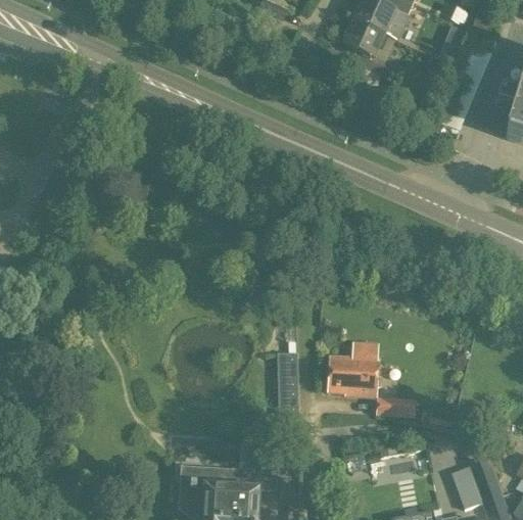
[(281,22),(287,8),(269,0),(260,0),(255,10),(281,22)]
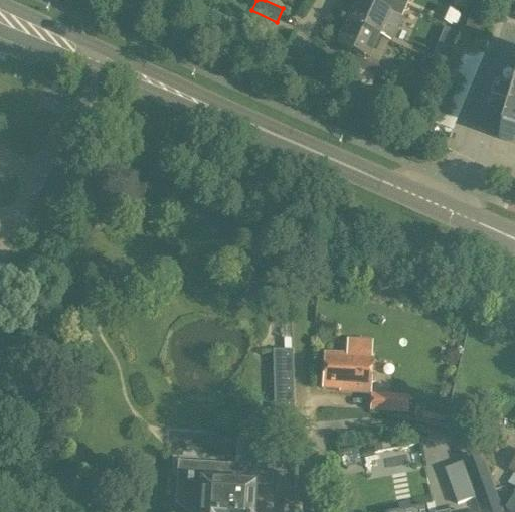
[(398,15),(403,3),(395,0),(374,0),(373,2),(368,0),(353,0),(346,18),(389,38),(398,15)]
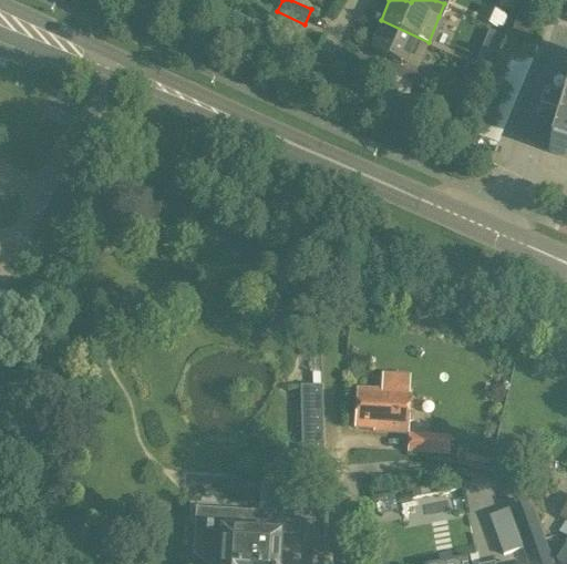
[(227,22),(233,10),(220,4),(215,17),(227,22)]
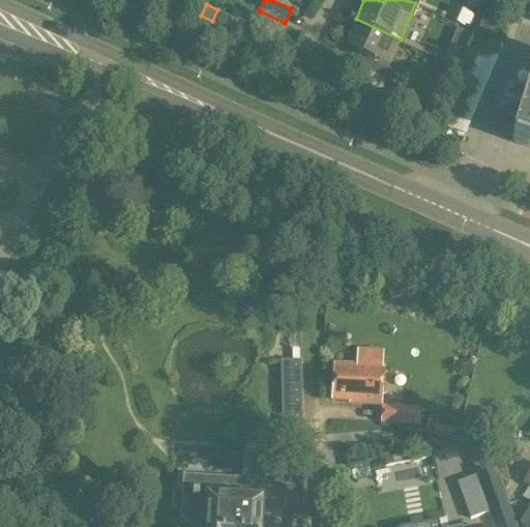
[(492,35),(498,13),(484,9),(477,30),(492,35)]
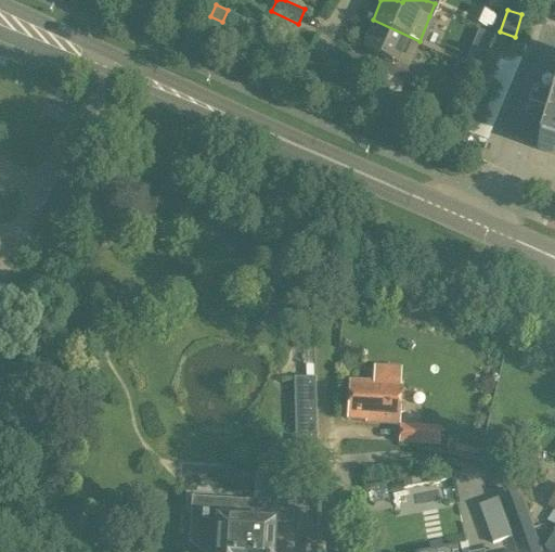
[(260,39),(266,27),(247,18),(243,30),(260,39)]
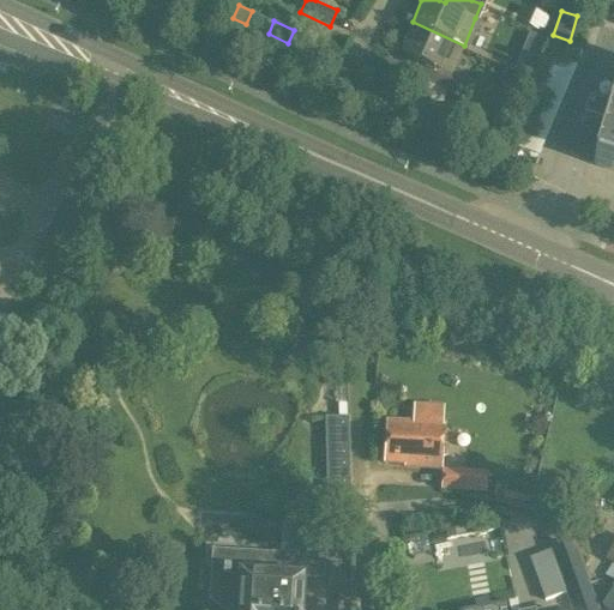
[(464,47),(464,46),(413,22),(401,50),(420,59),(414,73),(453,91),(461,77),(451,72),(462,46),(464,47)]
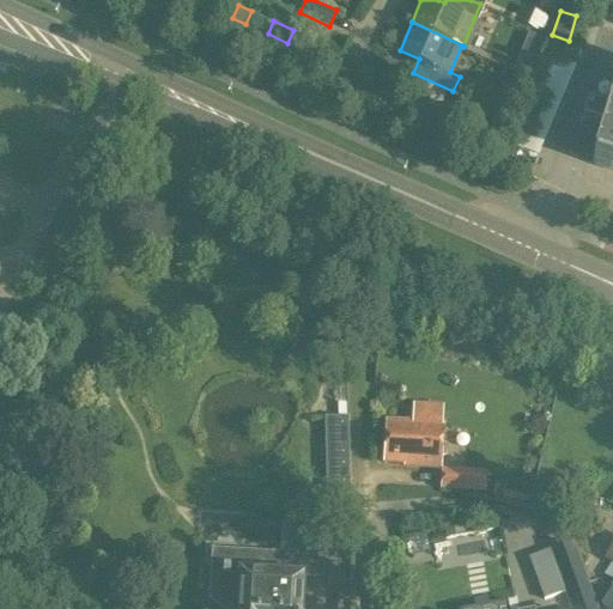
[(532,73),(538,59),(519,50),(513,66),(532,73)]
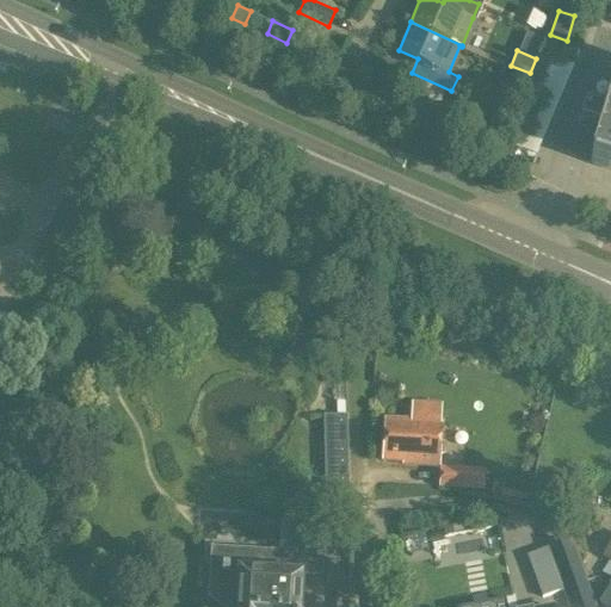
[(585,95),(580,111),(604,119),(592,160),(610,166),(610,95),(609,103),(585,95)]
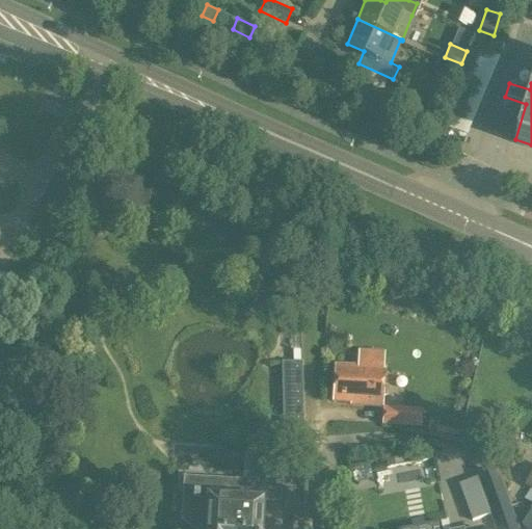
[(383,368),(384,349),(357,348),(356,367),(336,366),(334,399),(383,401),(387,368),(383,368)]
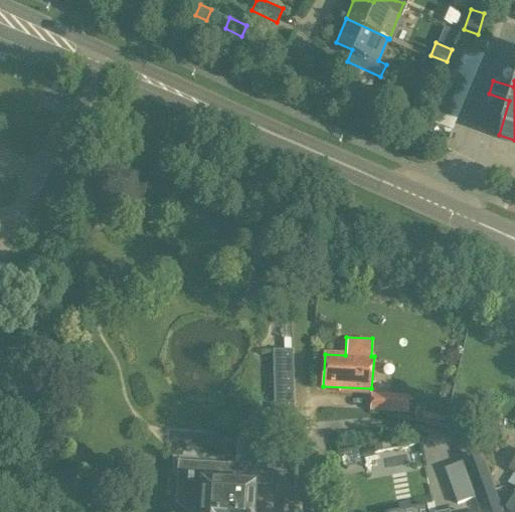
[(293,406),(291,347),(272,347),(273,407),(293,406)]
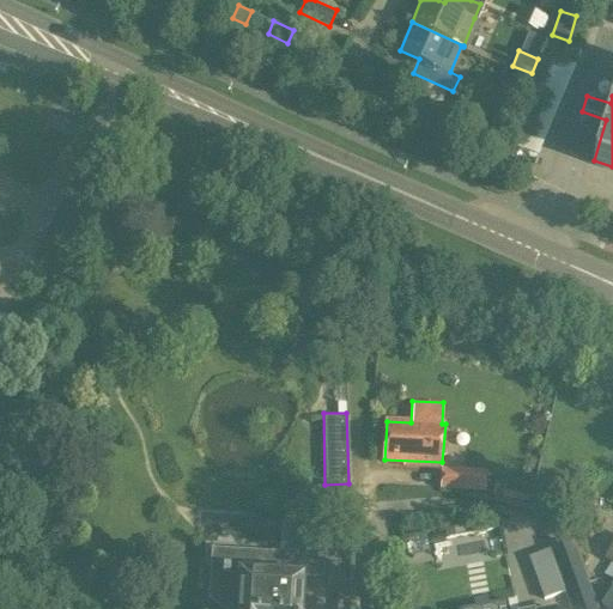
[(0,444),(11,426),(0,419),(0,444)]
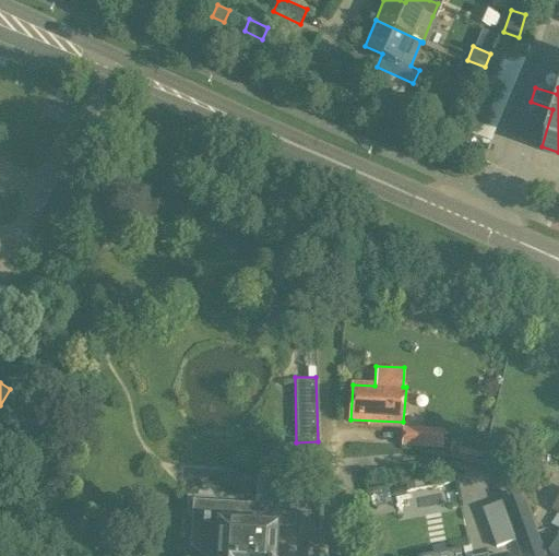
[(441,448),(443,429),(403,426),(402,445),(441,448)]
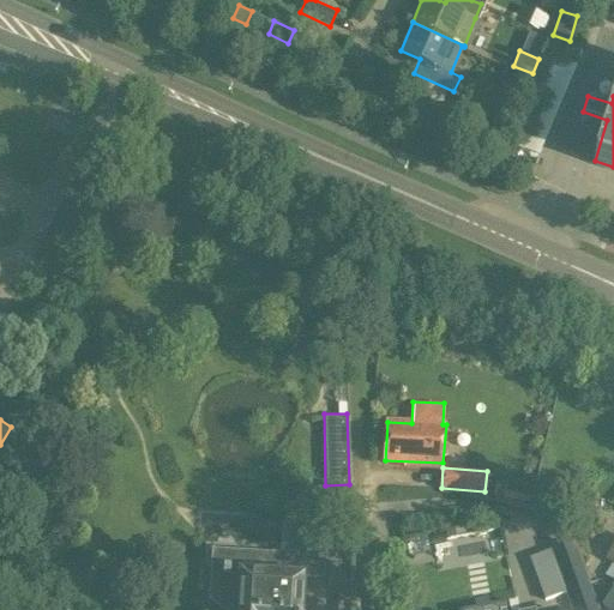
[(571,511),(573,497),(533,490),(530,503),(571,511)]
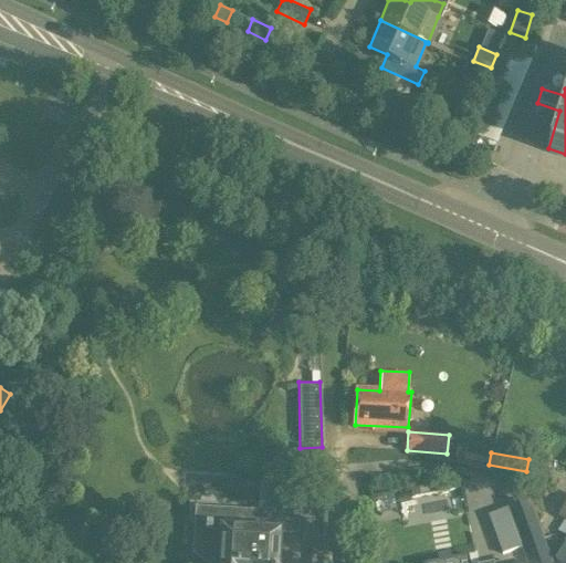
[(297,529),(301,489),(260,483),(258,517),(232,514),(194,519),(191,553),(205,562),(279,562),(282,528),(297,529)]
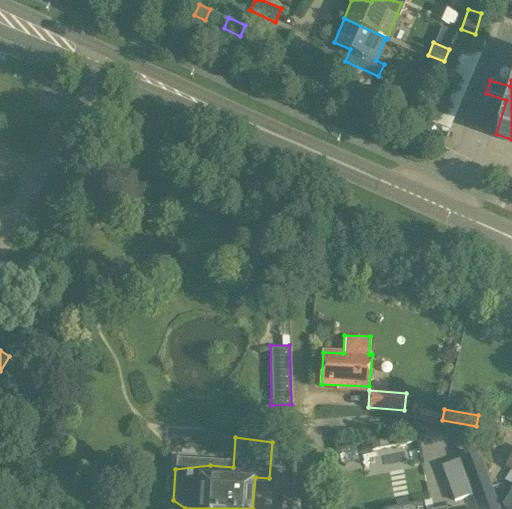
[(363,445),(364,468),(419,465),(418,443),(363,445)]
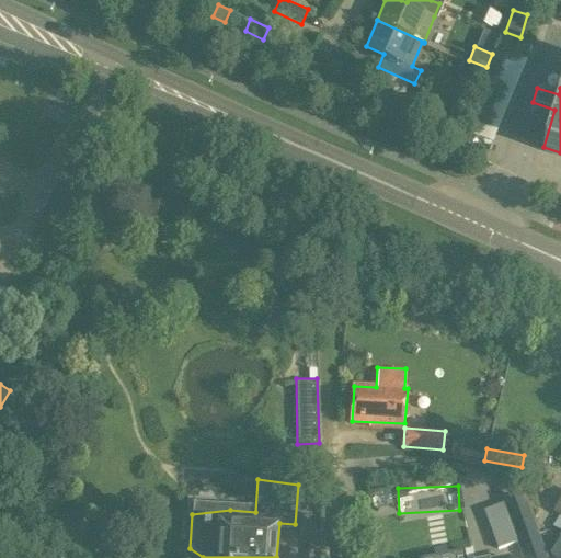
[(526,557),(546,557),(538,533),(524,492),(504,500),(519,539),(526,557)]
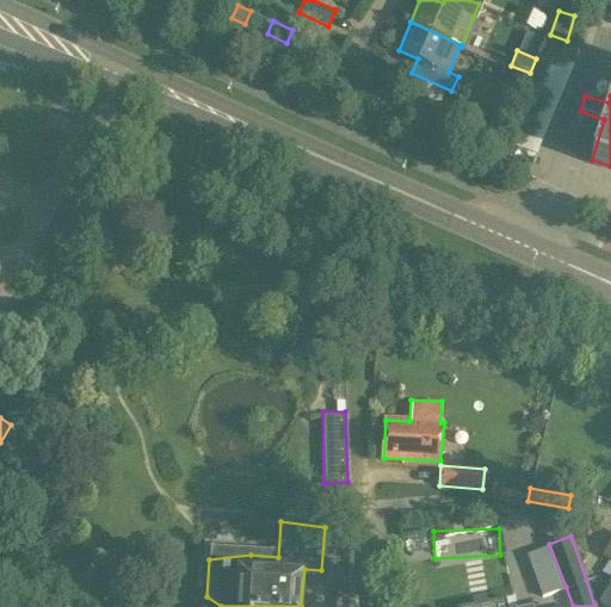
[(549,544),(526,552),(542,595),(566,587),(549,544)]
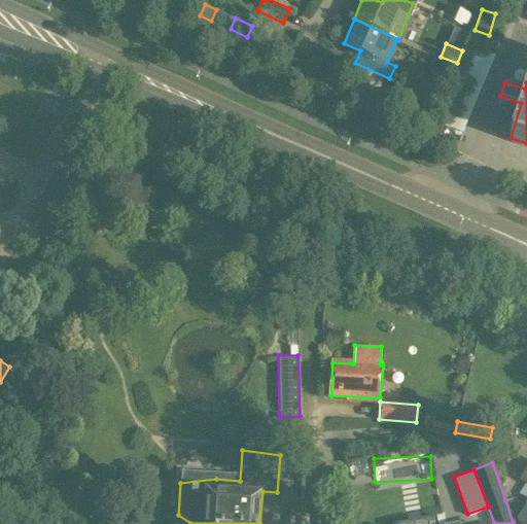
[(526,523),(526,500),(517,518),(526,523)]
